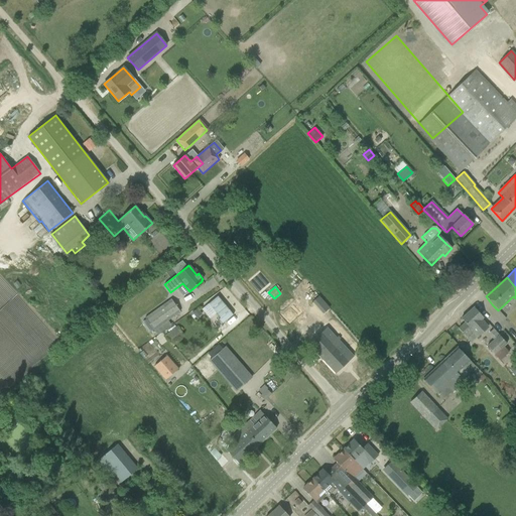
[(320,297),(343,323),(348,318),(341,311),(345,307),(330,290),(320,297)]
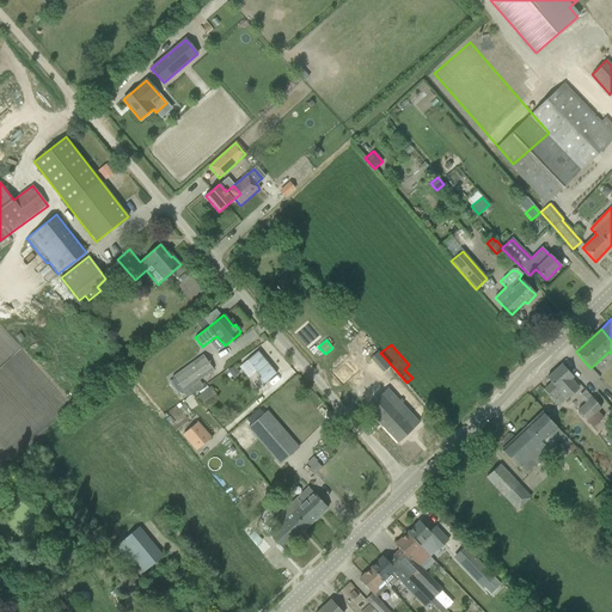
[(258,352),(246,361),(261,378),(258,379),(263,385),(276,374),(258,352)]
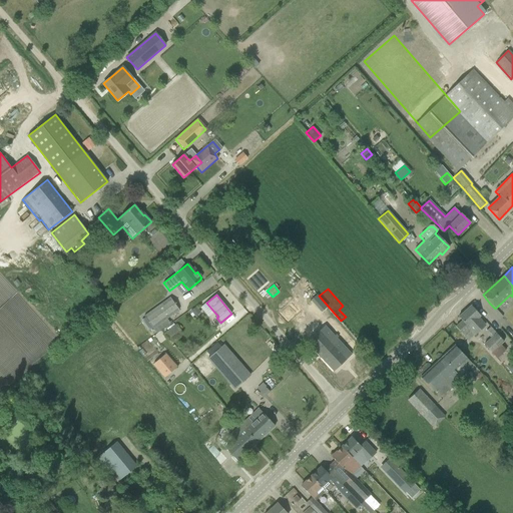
[(320,299),(317,295),(311,301),(314,304),(320,299)]
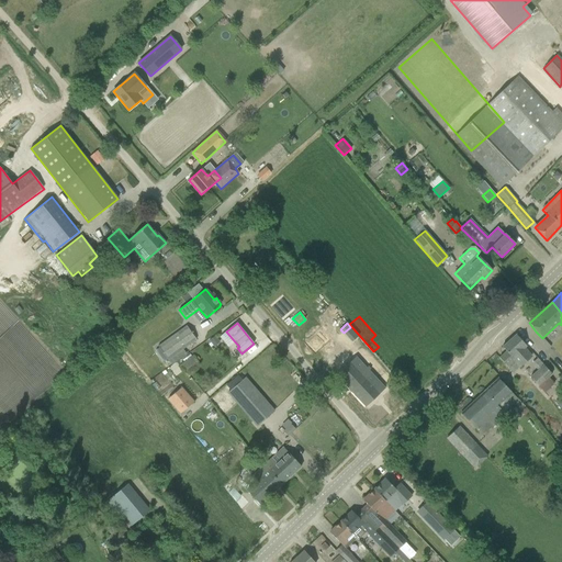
[(153,352),(156,356),(161,351),(167,359),(195,339),(187,326),(158,346),(159,348),(153,352)]
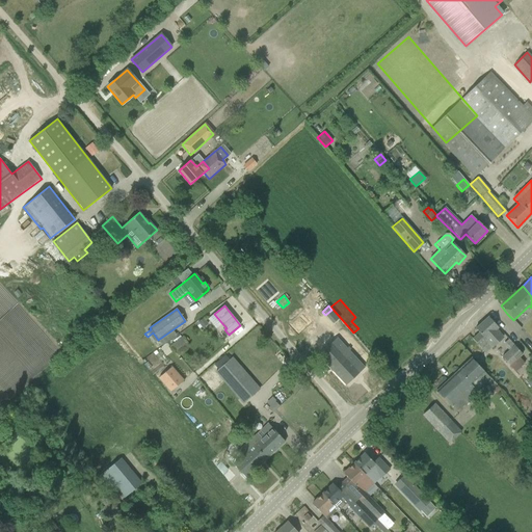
[(290,325),(298,334),(310,322),(302,314),(290,325)]
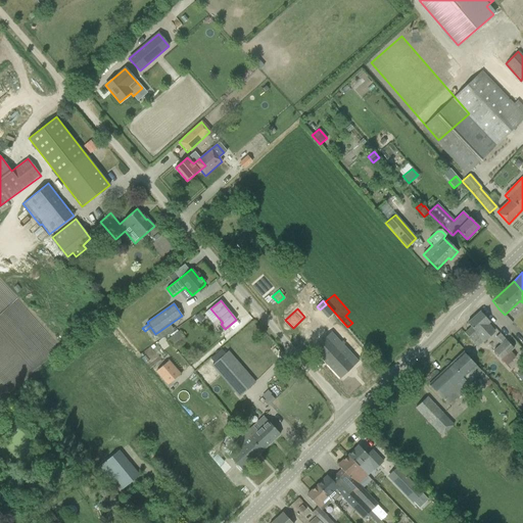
[(464,333),(474,343),(480,337),(482,340),(492,330),(487,324),(489,322),(480,312),(467,323),(471,327),(464,333)]
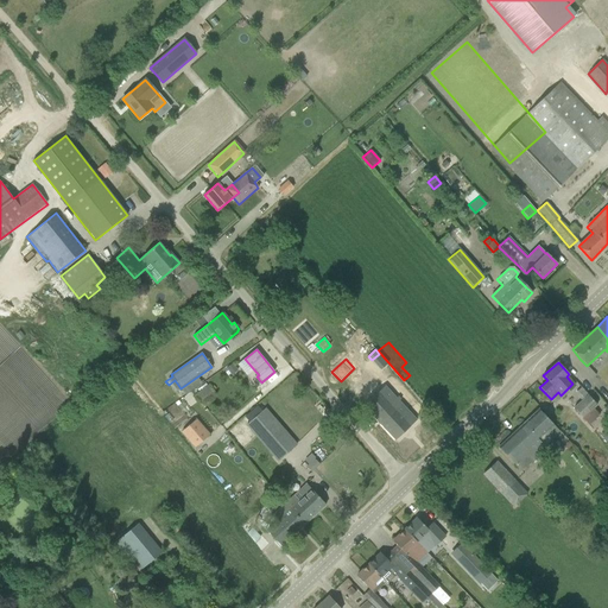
[(363,406),(394,441),(416,420),(409,412),(399,401),(400,399),(398,397),(396,398),(385,386),(363,406)]
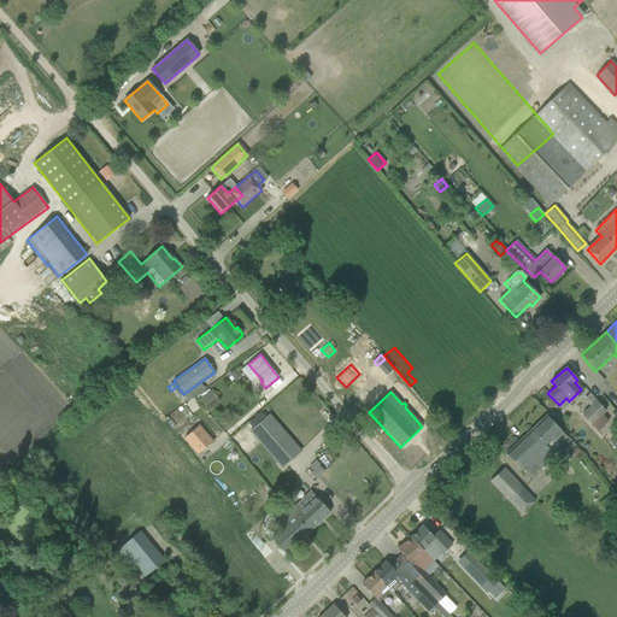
[(603,415),(605,412),(597,401),(582,413),(595,429),(597,432),(609,421),(603,415)]
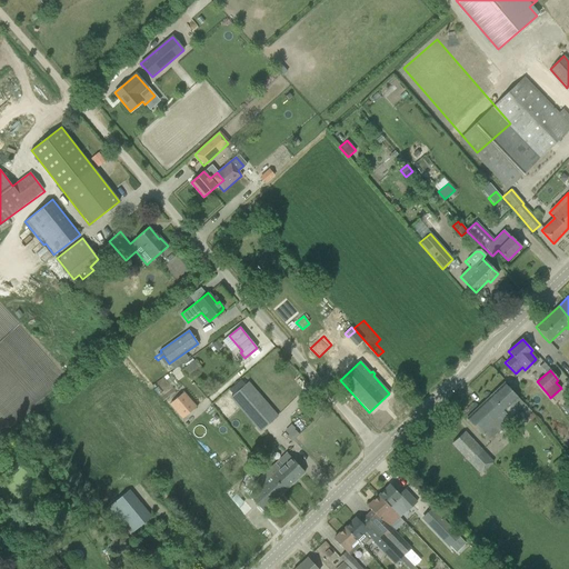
[(230,398),(260,431),(269,423),(277,417),(248,383),(239,390),(230,398)]
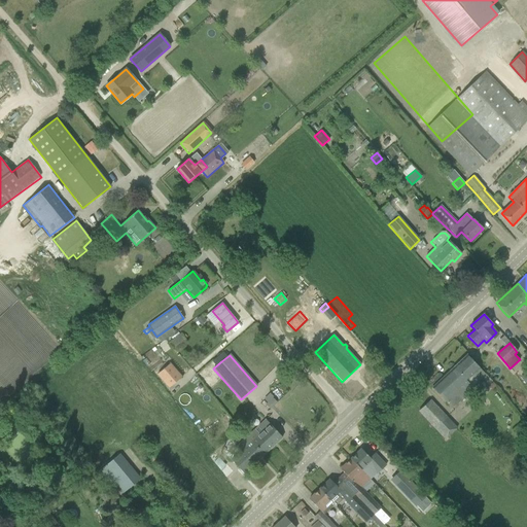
[(473,388),(471,387),(485,375),(466,355),(431,388),(451,409),(473,388)]
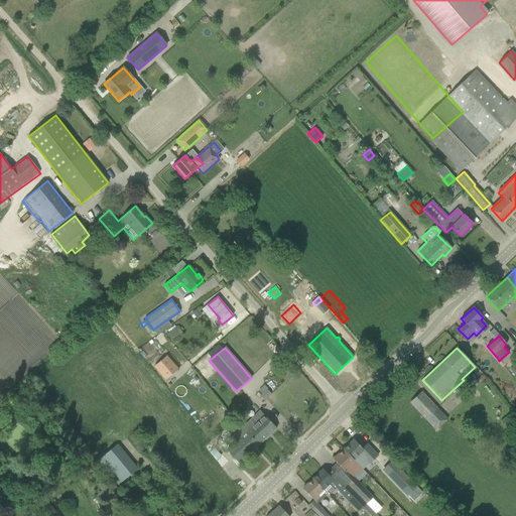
[(166,356),(159,362),(170,375),(177,369),(166,356)]
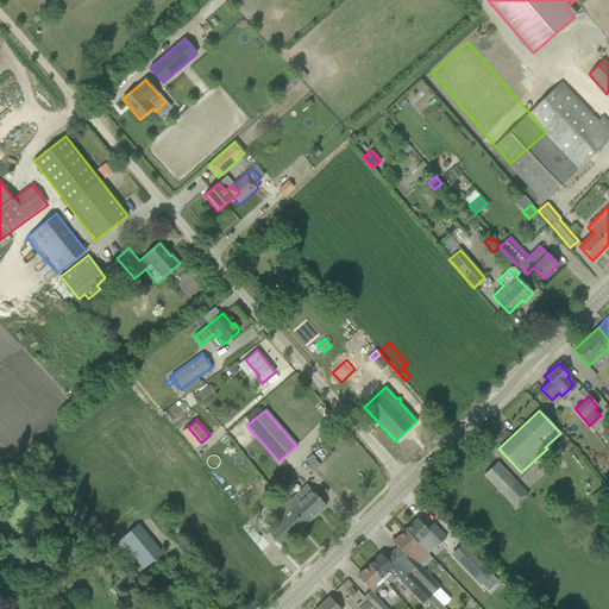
[(573,446),(569,441),(563,446),(567,451),(573,446)]
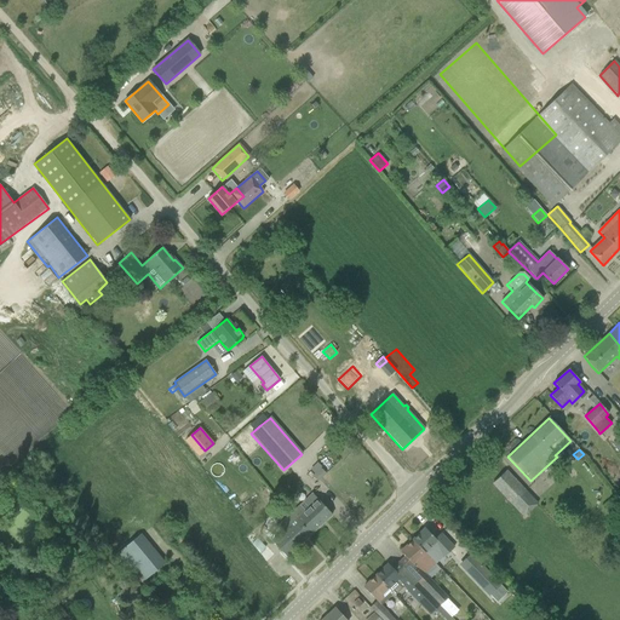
[(320,470),(313,477),(317,482),(325,475),(320,470)]
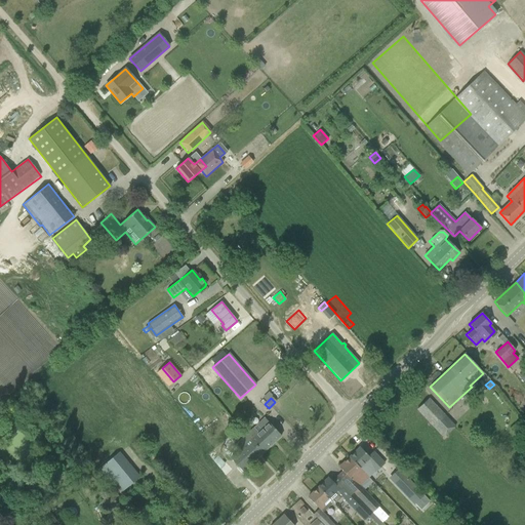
[(417,410),(425,417),(443,438),(455,427),(429,399),(417,410)]
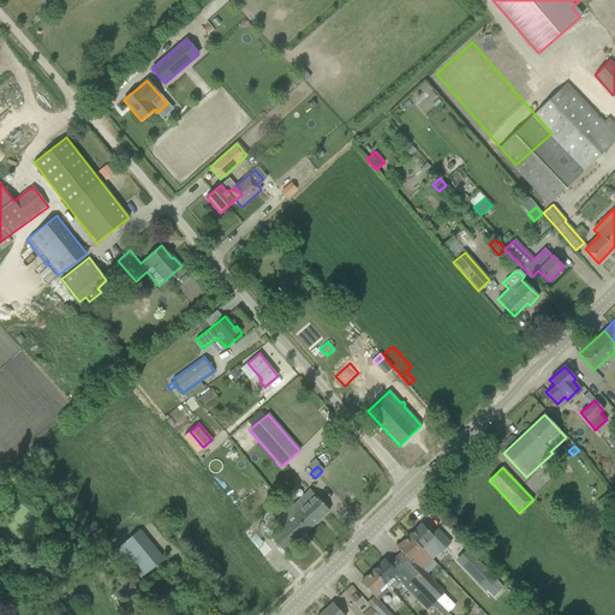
[(274,493),(267,484),(248,503),(258,514),(263,511),(260,506),(274,493)]
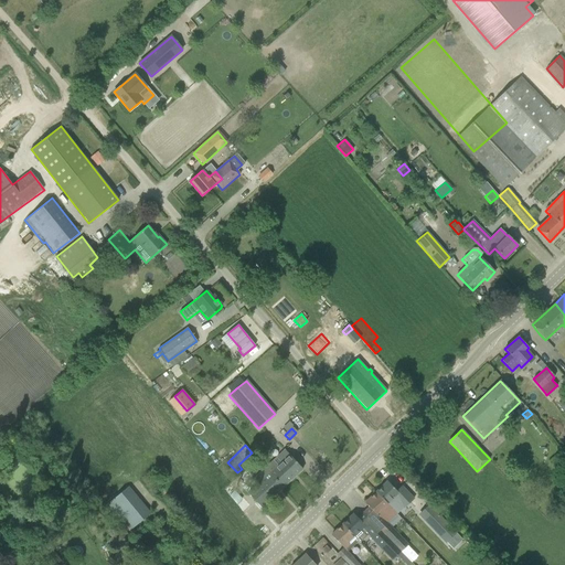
[(248,494),(260,508),(302,469),(290,456),(278,467),(274,464),(266,471),(255,482),(258,486),(248,494)]
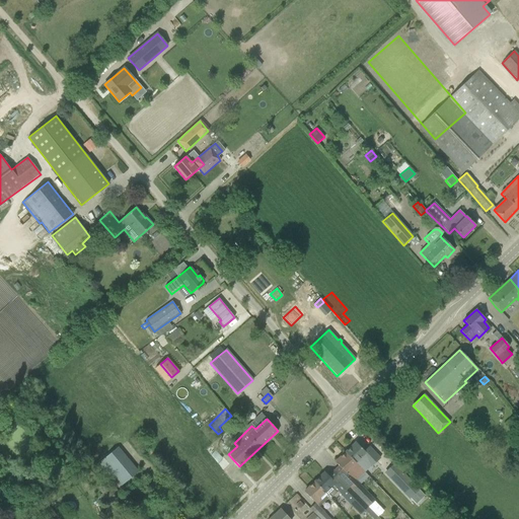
[(356,442),(346,452),(364,471),(371,465),(367,462),(372,457),(376,462),(380,458),(368,447),(364,451),(356,442)]
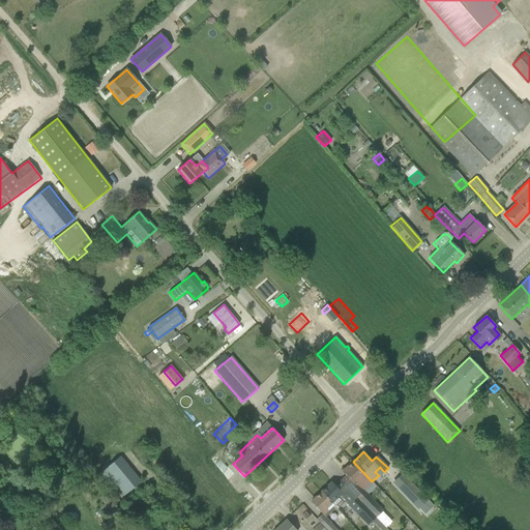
[(99,473),(114,491),(120,498),(141,481),(135,473),(120,457),(99,473)]
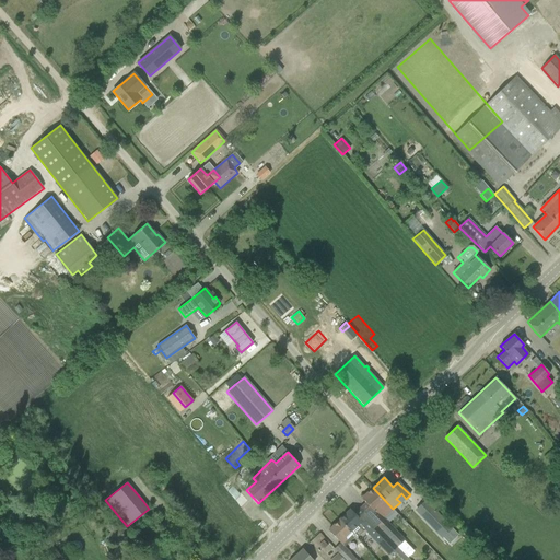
[(232,487),(225,492),(234,503),(241,497),(232,487)]
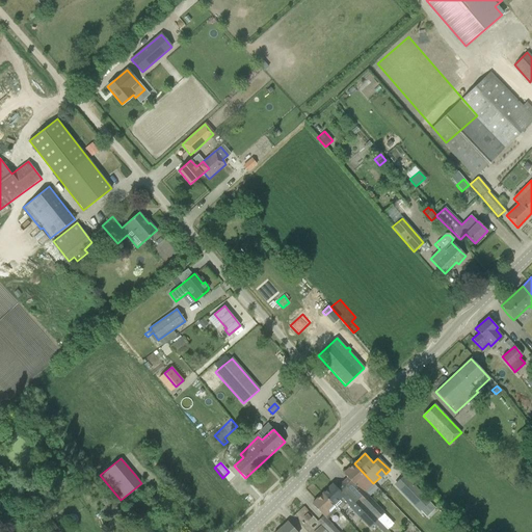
[(347,477),(342,482),(383,527),(384,526),(389,523),(382,516),(384,514),(361,489),(363,487),(366,490),(373,483),(354,463),(344,474),(347,477)]
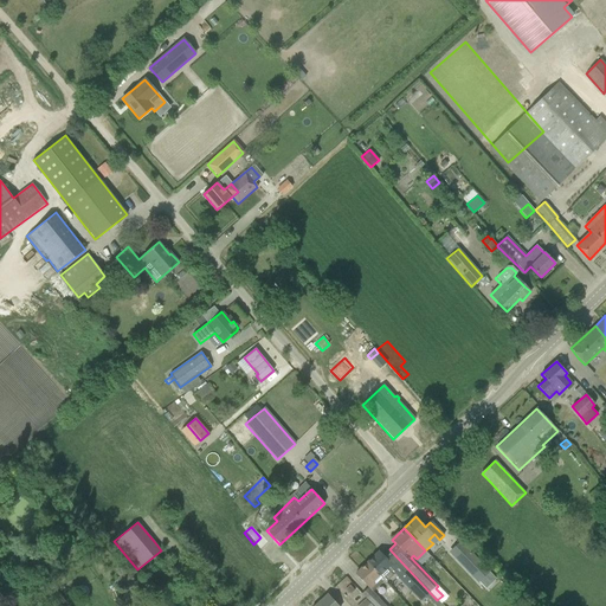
[(461,540),(449,552),(477,581),(489,571),(461,540)]
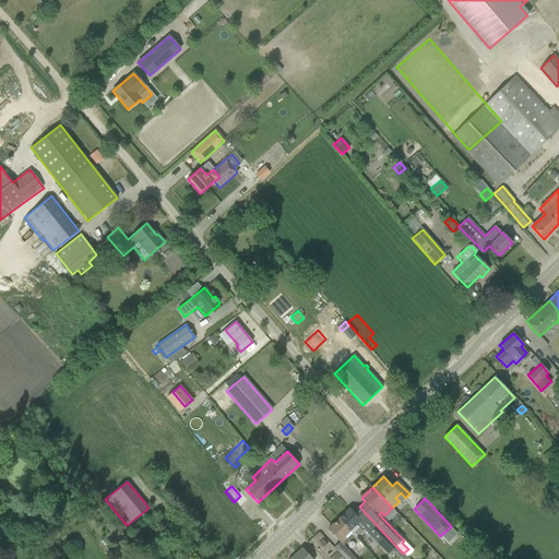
[(349,509),(339,519),(355,535),(354,536),(356,537),(364,528),(388,555),(393,549),(402,558),(403,558),(406,556),(404,552),(403,554),(359,507),(354,512),(349,509)]
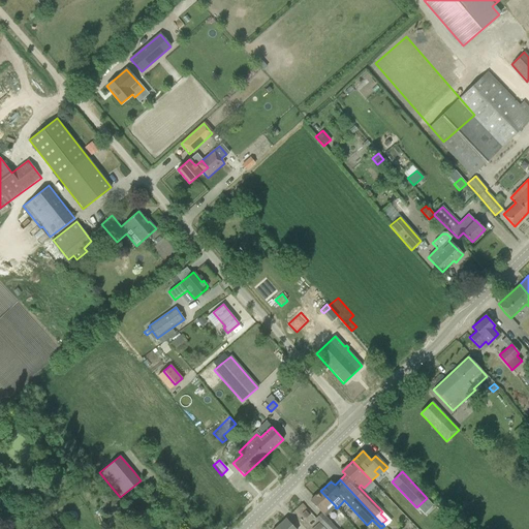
[(336,506),(320,491),(310,501),(321,514),(315,519),(325,528),(337,528),(325,517),(335,507),(336,506)]
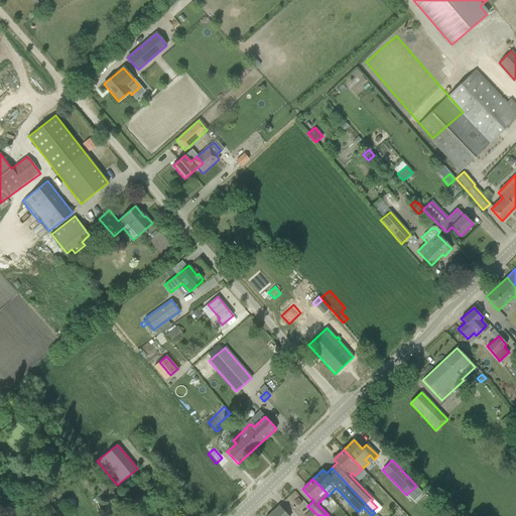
[(293,503),(297,507),(301,503),(297,499),(293,503)]
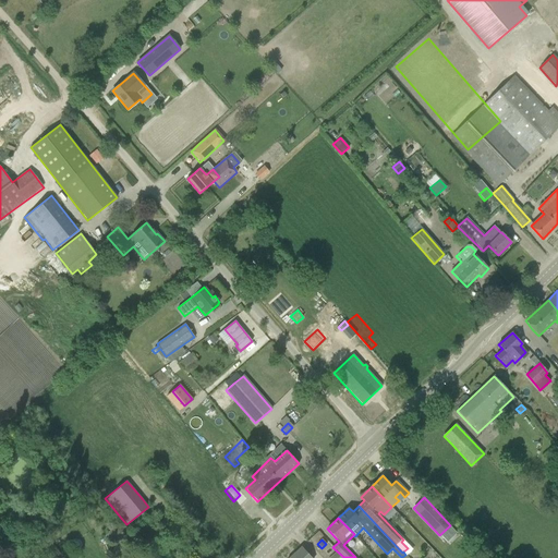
[(311,557),(301,547),(289,557),(311,557)]
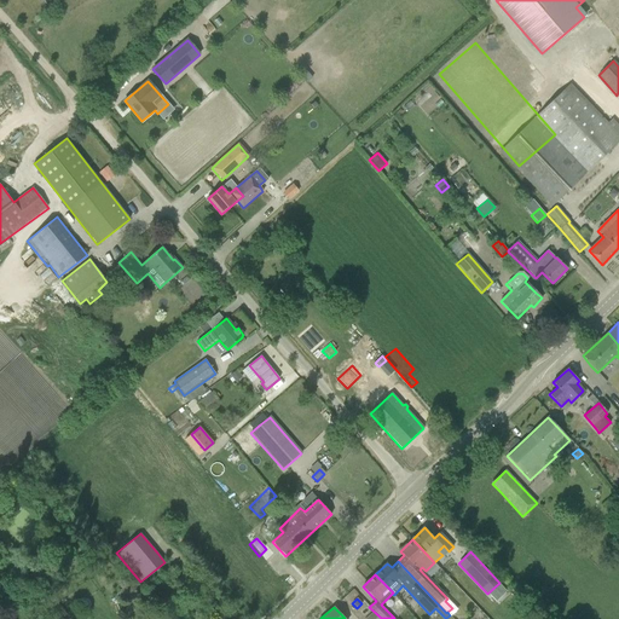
[(498,612),(503,617),(508,612),(503,607),(498,612)]
